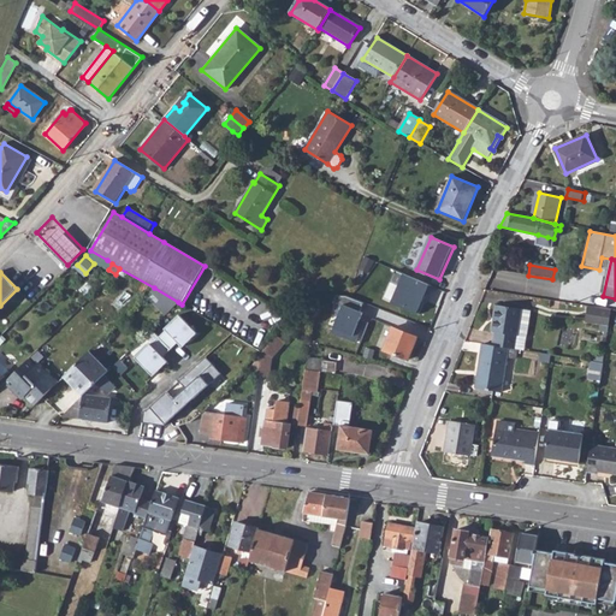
[(403,273),(391,301),(420,313),(431,285),(403,273)]
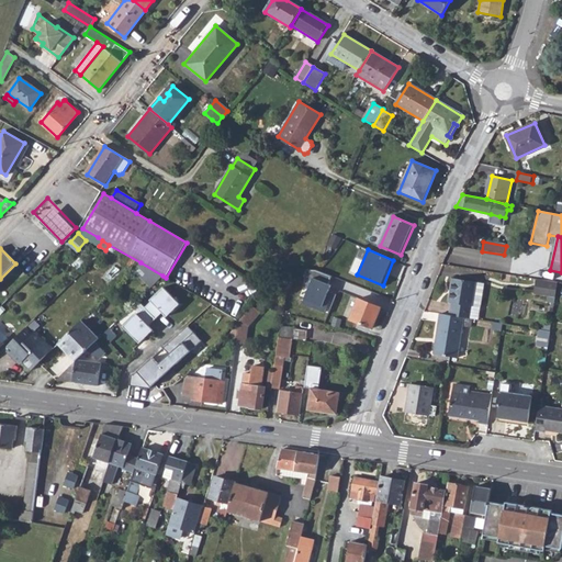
[(446,257),(445,265),(471,269),(473,260),(459,258),(459,259),(446,257)]
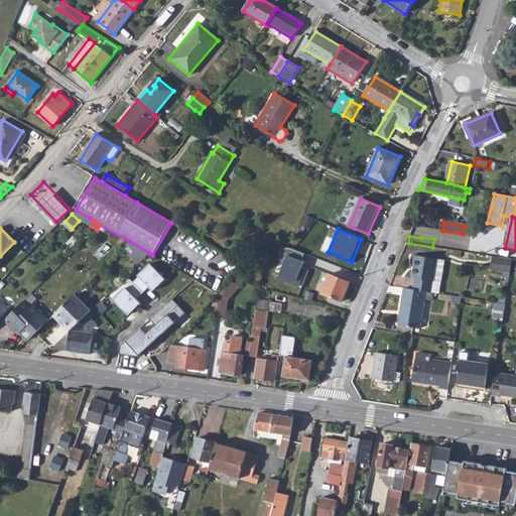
[(129,241),(123,247),(139,264),(149,253),(129,241)]
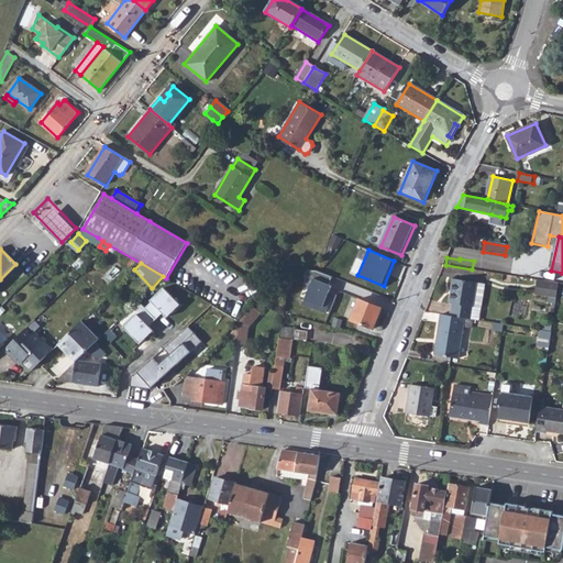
[(323,306),(331,286),(312,279),(305,299),(323,306)]
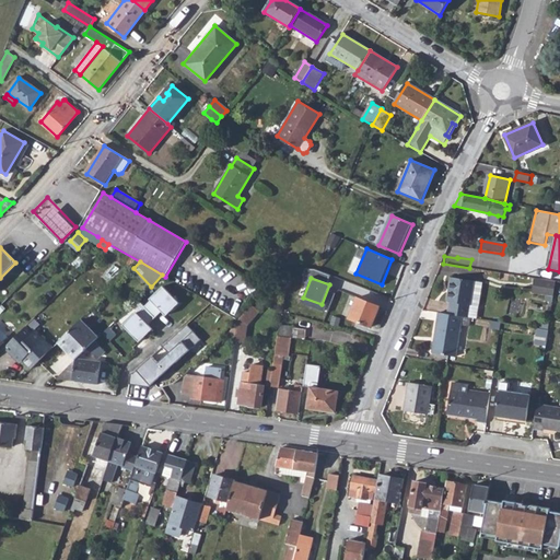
[(448,304),(446,315),(462,317),(468,318),(469,312),(469,305),(470,299),(479,300),(481,283),(450,279),(446,303),(448,304)]
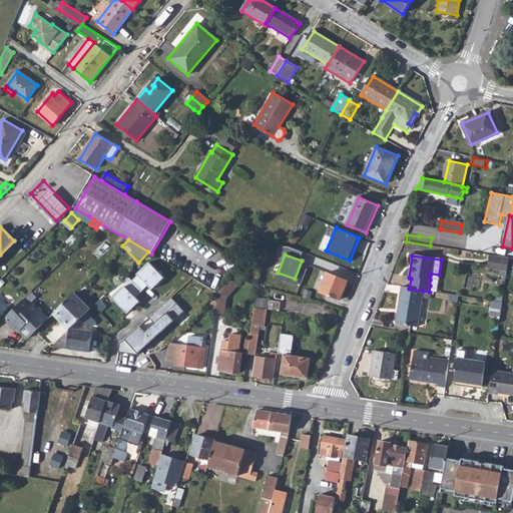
[(490,255),(488,269),(500,271),(507,272),(509,259),(490,255)]
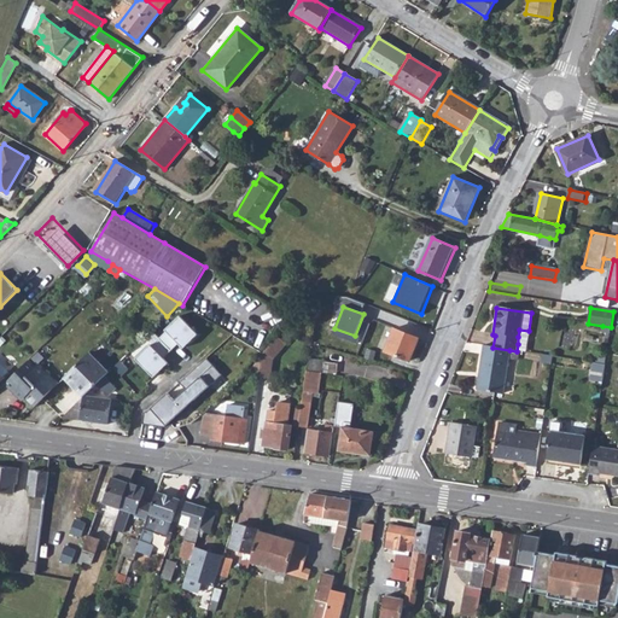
[(198,334),(180,316),(165,331),(167,332),(151,347),(150,345),(135,359),(153,377),(168,363),(163,359),(179,344),(184,349),(198,334)]
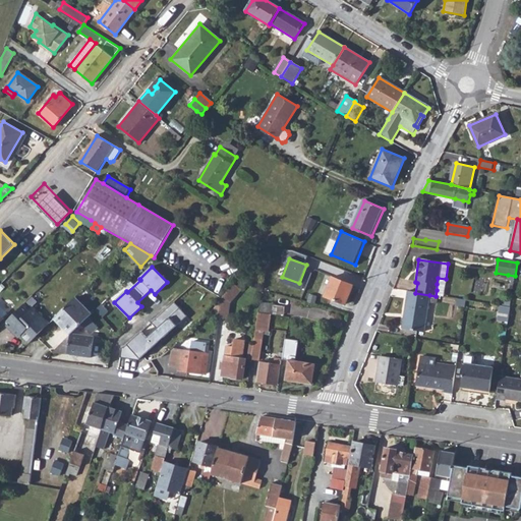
[(280,281),(301,289),(303,285),(299,283),(282,277),(280,281)]
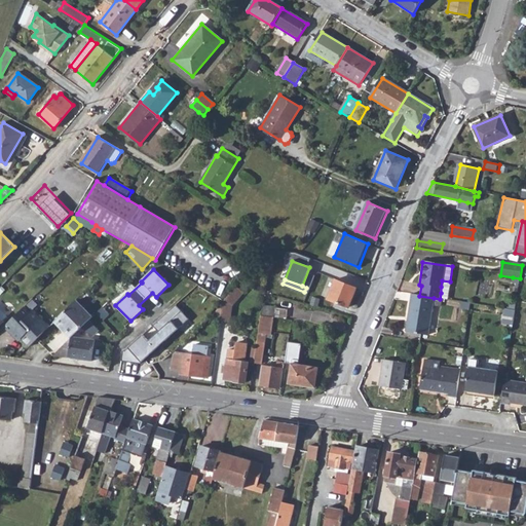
[(336,280),(329,300),(350,307),(358,289),(336,280)]
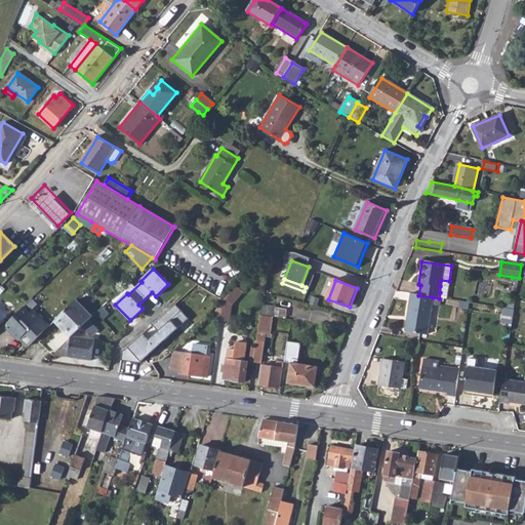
[(235,287),(224,299),(232,306),(242,293),(235,287)]
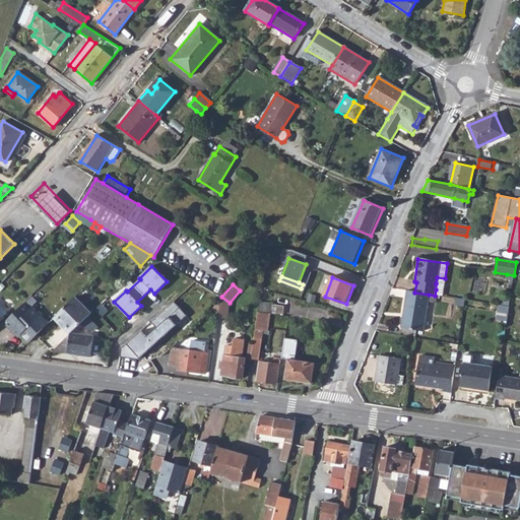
[(414,293),(407,291),(402,329),(424,331),(428,304),(429,295),(414,293)]
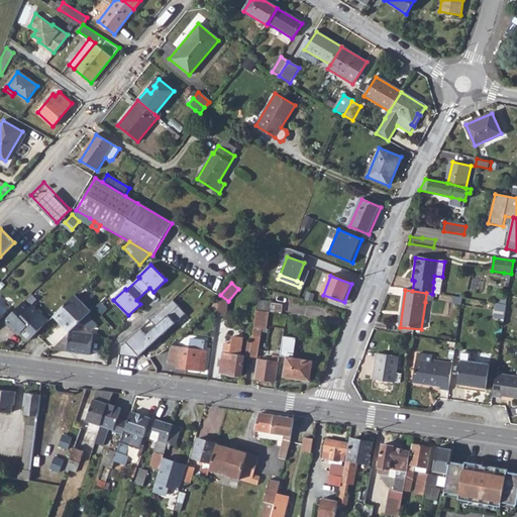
[(74,296),(54,316),(69,333),(72,330),(80,322),(87,315),(91,312),(74,296)]
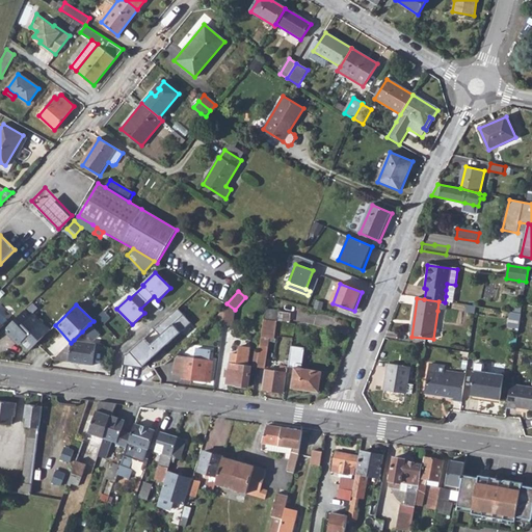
[(115,313),(108,306),(97,317),(104,324),(115,313)]
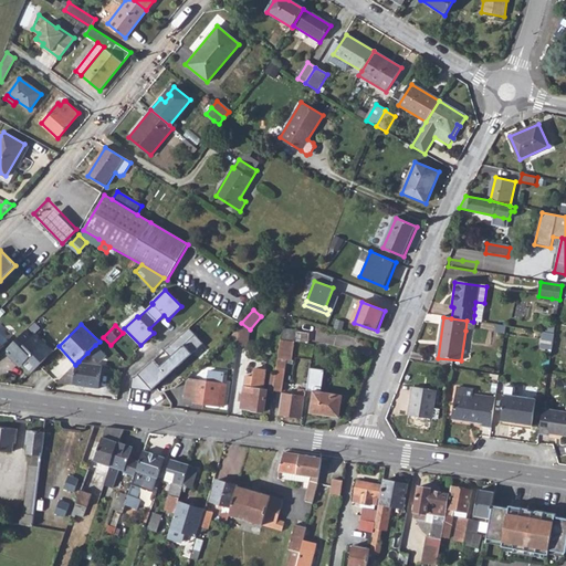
[(241,328),(230,339),(238,347),(241,328)]
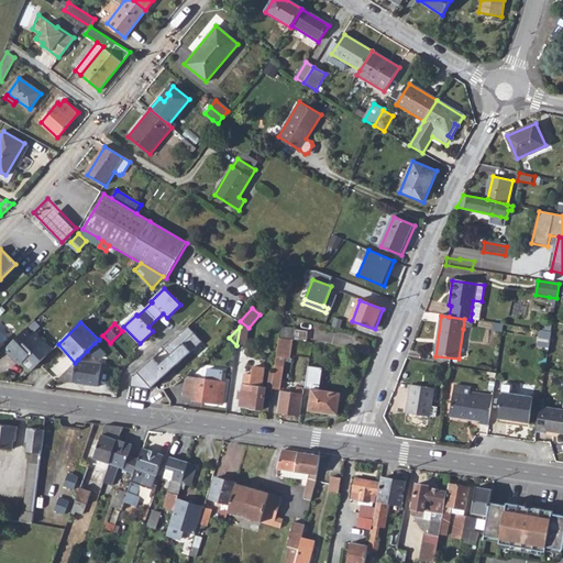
[(150,389),(201,341),(188,328),(164,348),(170,354),(159,364),(153,357),(131,375),(129,386),(150,389)]
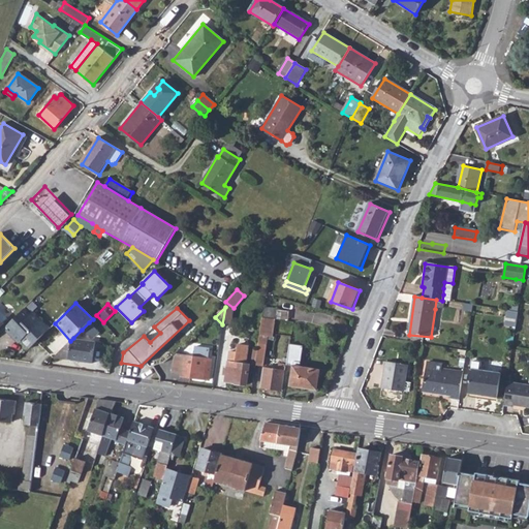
[(265,308),(262,316),(277,319),(278,310),(265,308)]
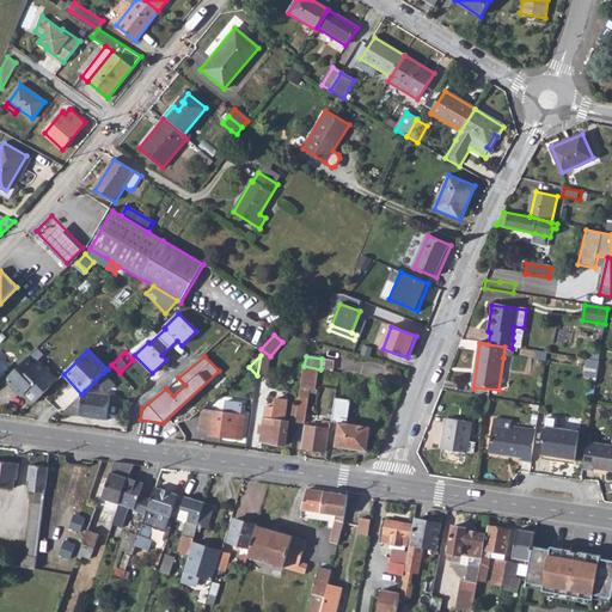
[(29,359),(6,381),(16,391),(19,389),(24,395),(34,404),(57,380),(40,362),(37,365),(29,359)]
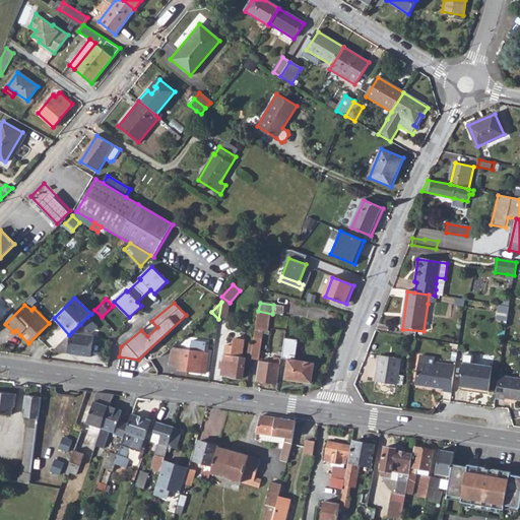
[(258,313),(251,360),(258,361),(263,331),(267,331),(270,314),(258,313)]
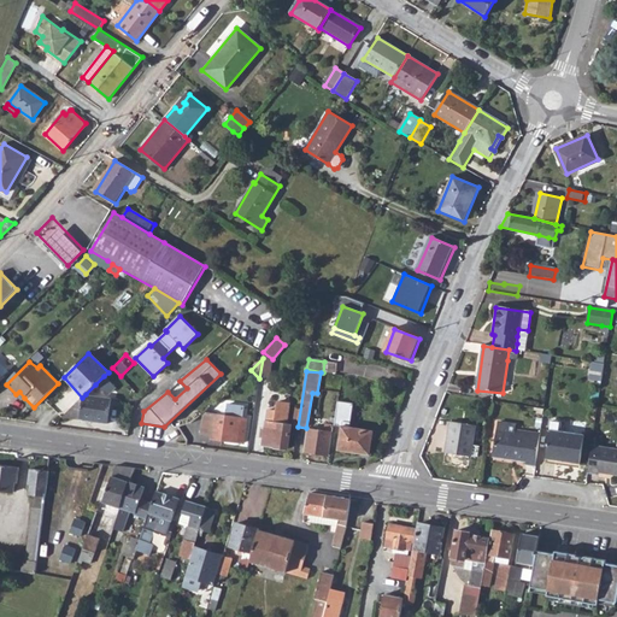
[(104,376),(95,385),(103,391),(111,383),(104,376)]
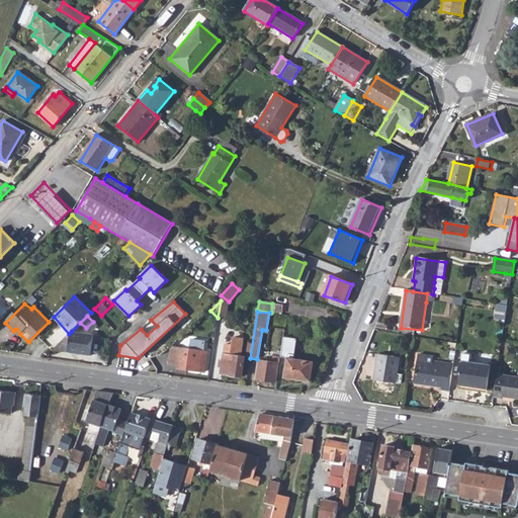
[(69,334),(52,350),(91,356),(94,335),(72,331),(69,334)]
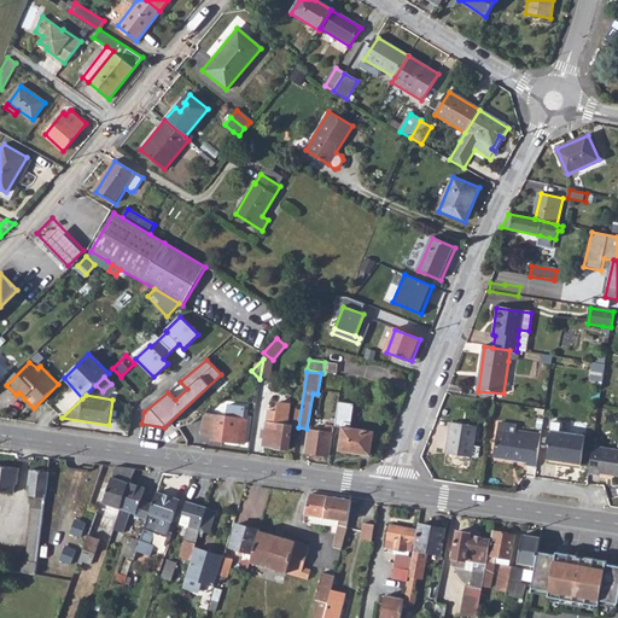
[(266,430),(264,438),(263,445),(277,447),(275,448),(289,449),(291,426),(287,426),(291,404),(278,402),(277,412),(268,410),(267,423),(266,430)]
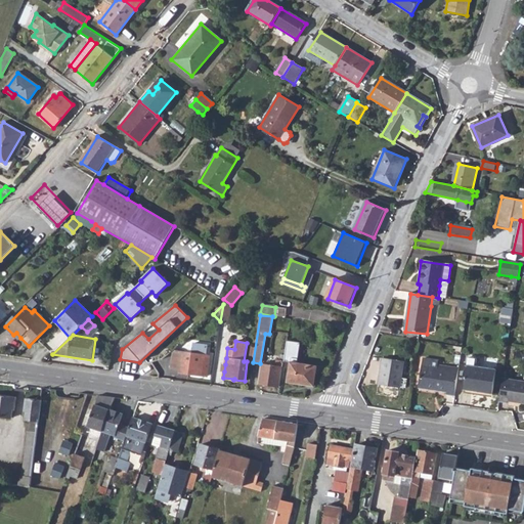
[(291,363),(288,383),(314,386),(316,366),(297,363),(300,343),(288,341),(285,362),(291,363)]
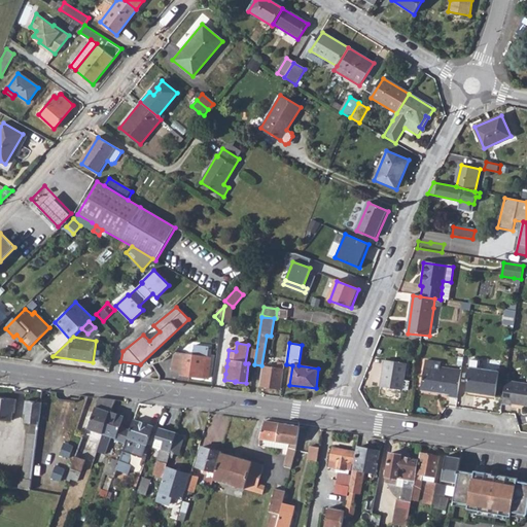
[(173,370),(183,372),(194,373),(192,377),(209,379),(212,358),(207,357),(195,356),(176,353),(173,370)]
